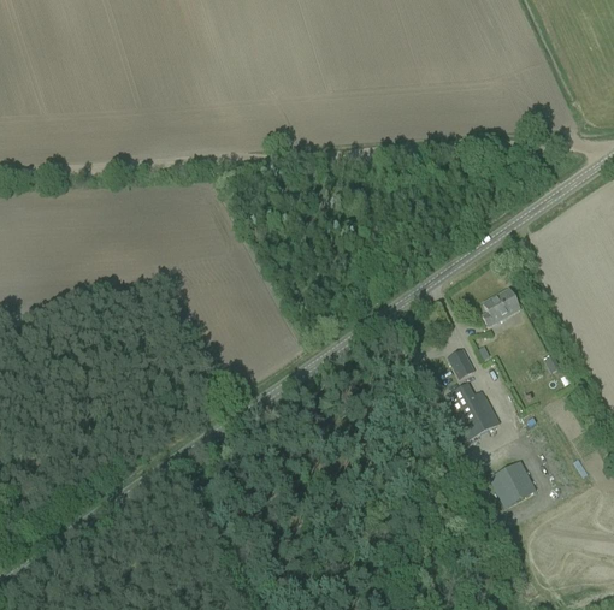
[(483,312),(488,323),(489,325),(512,313),(511,311),(520,305),(511,286),(497,294),(499,296),(485,303),(489,308),(483,312)]
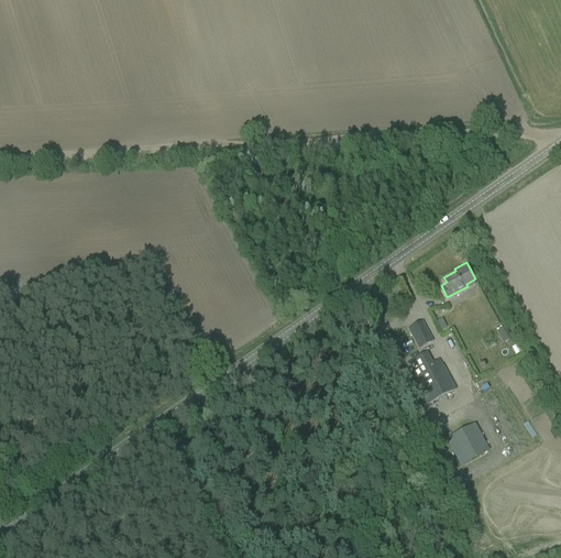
[(435,337),(424,317),(410,325),(420,345),(435,337)]
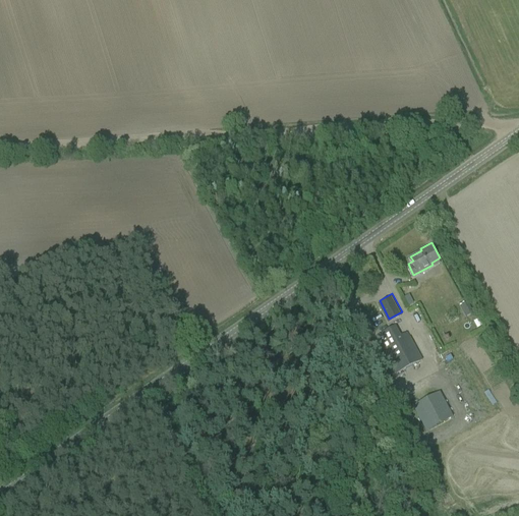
[(463,297),(455,299),(458,309),(466,307),(463,297)]
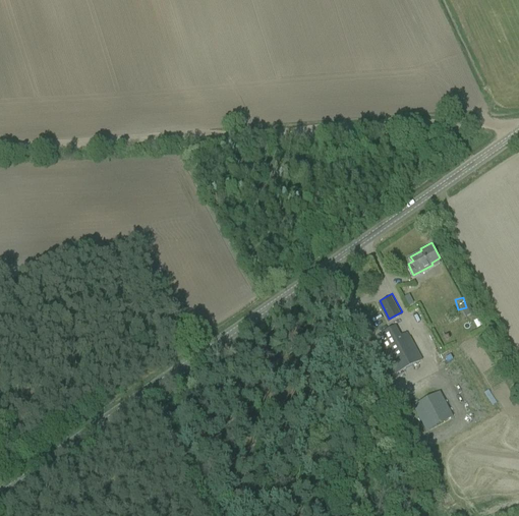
[(412,326),(417,324),(412,307),(407,309),(412,326)]
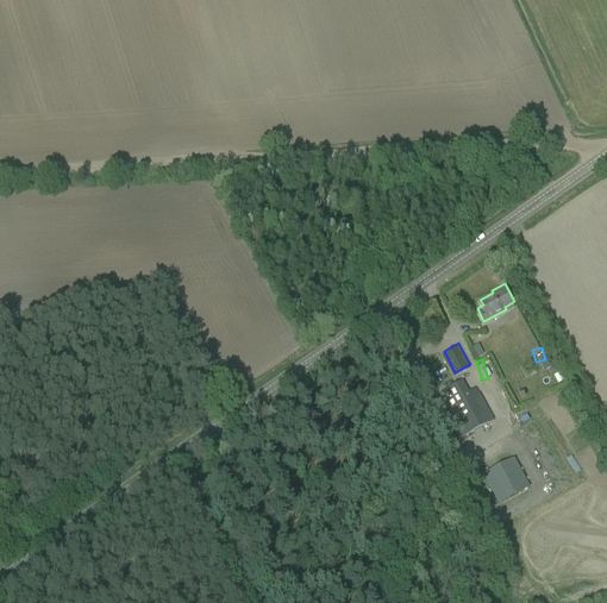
[(442,389),(464,432),(495,416),(479,384),(469,389),(463,377),(442,389)]
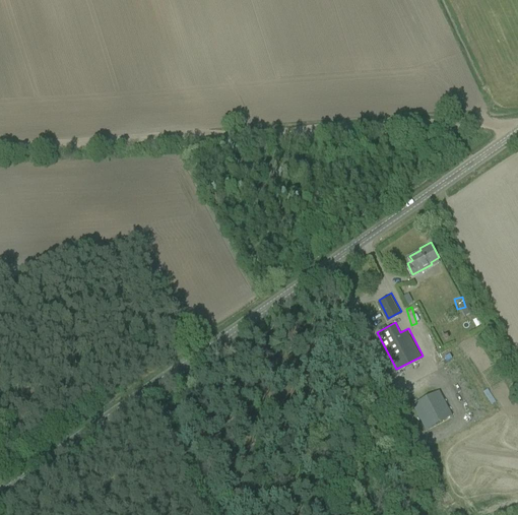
[(455,383),(449,386),(453,392),(458,389),(455,383)]
